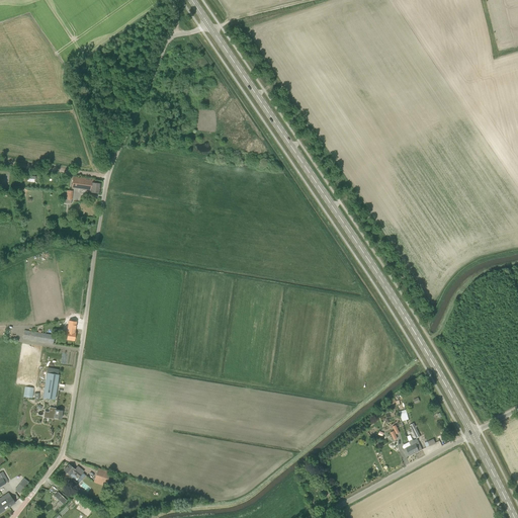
[(72,187),(79,188),(91,189),(90,192),(99,193),(100,184),(94,183),(95,180),(74,177),(72,187)]
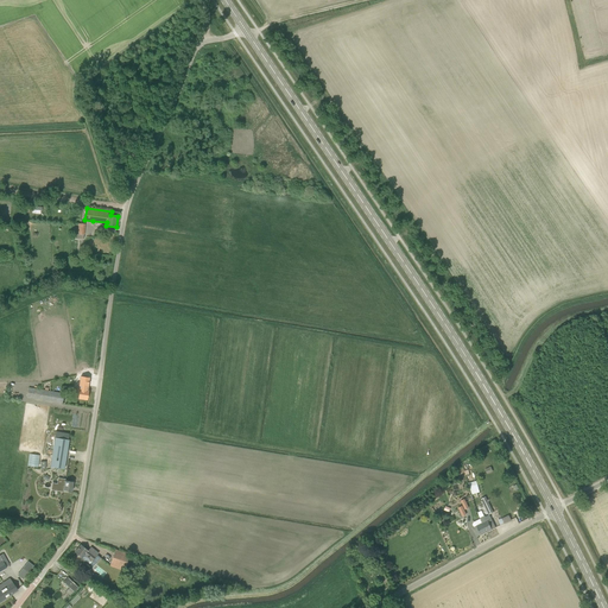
[(87,400),(88,391),(86,391),(87,384),(81,382),(80,390),(78,390),(77,398),(87,400)]
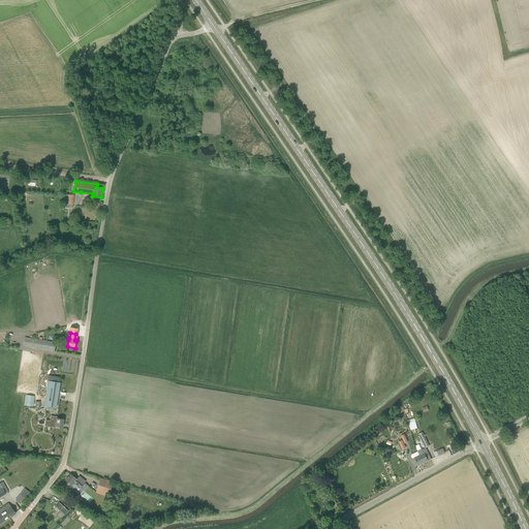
[(56,343),(25,338),(24,346),(55,351),(56,343)]
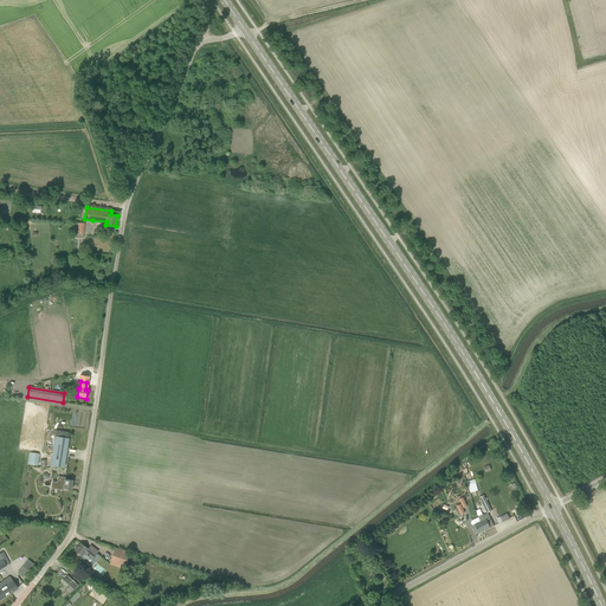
[(55,437),(50,465),(64,468),(69,439),(55,437)]
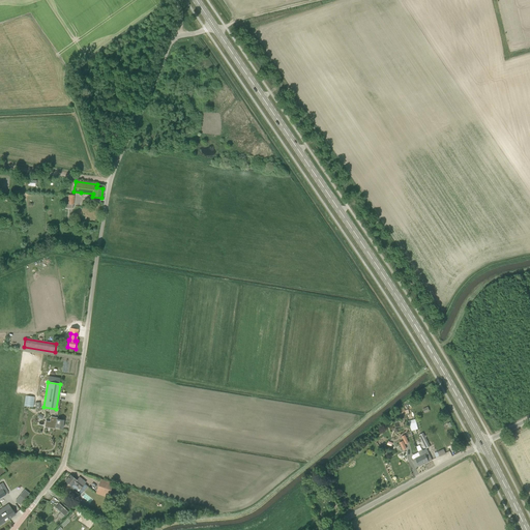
[(33,408),(35,396),(26,395),(24,406),(33,408)]
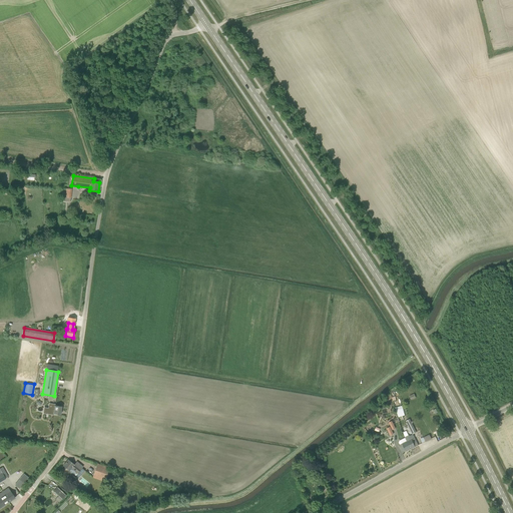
[(402,405),(395,407),(398,417),(405,415),(402,405)]
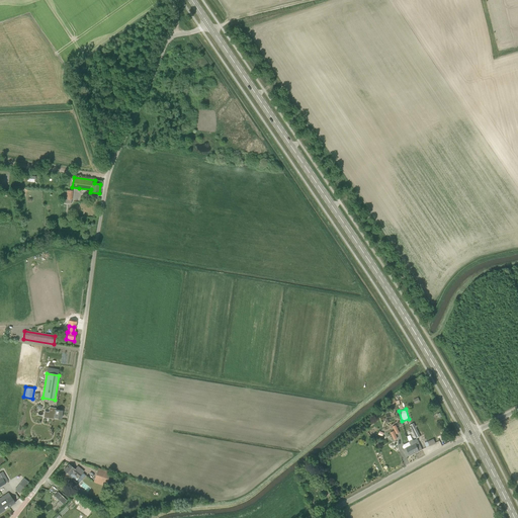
[(61,419),(63,411),(55,410),(55,414),(50,414),(50,417),(54,418),(61,419)]
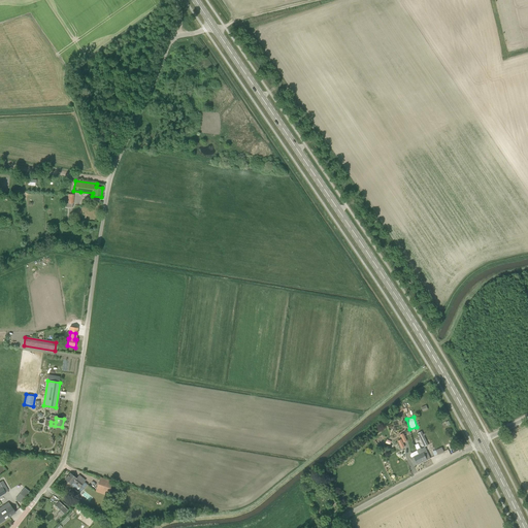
[(422,431),(418,433),(425,447),(428,444),(422,431)]
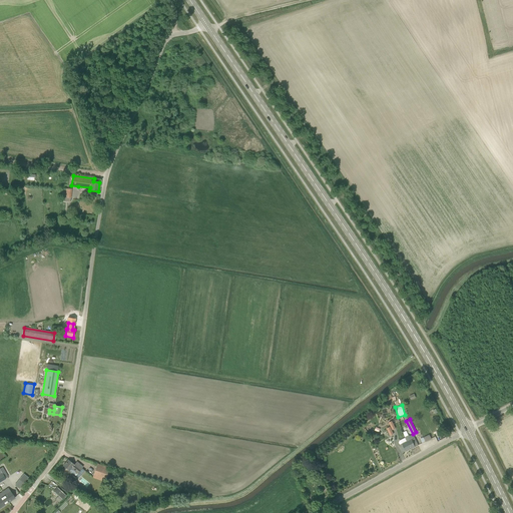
[(407,442),(410,449),(418,445),(413,435),(409,437),(408,435),(405,437),(407,442)]
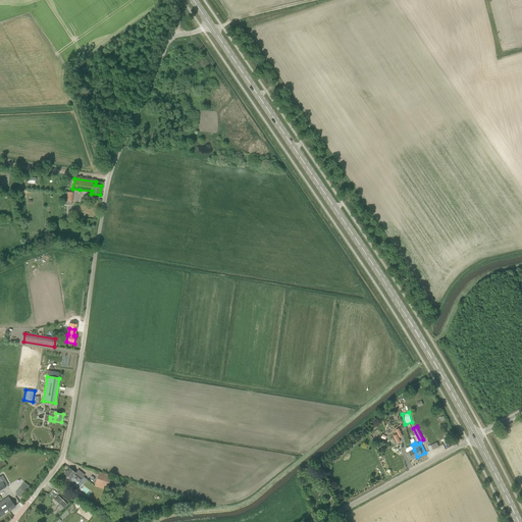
[(406,453),(410,461),(417,457),(414,450),(406,453)]
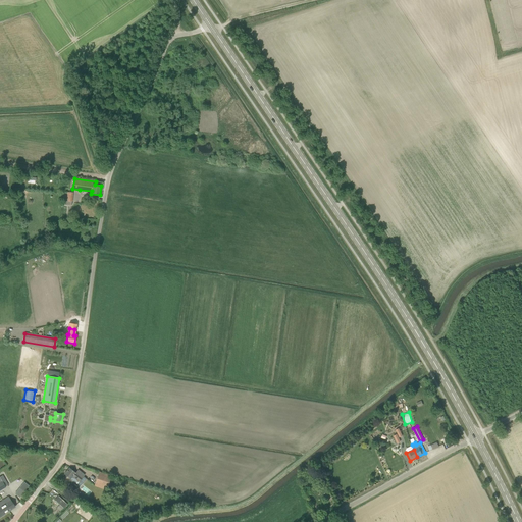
[(64,474),(70,479),(69,480),(77,487),(82,482),(80,481),(85,475),(79,470),(75,473),(69,468),(64,474)]
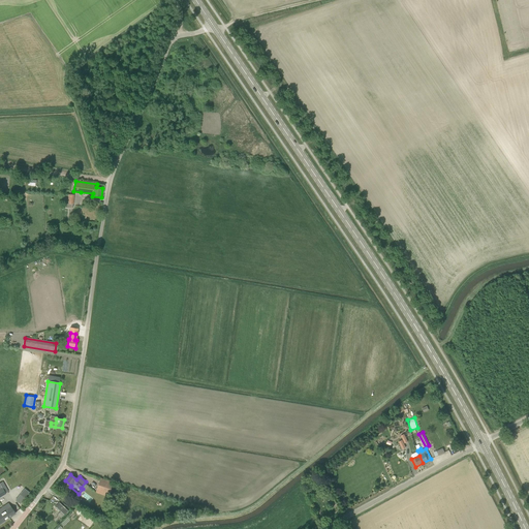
[(100,478),(99,480),(96,492),(107,496),(113,483),(100,478)]
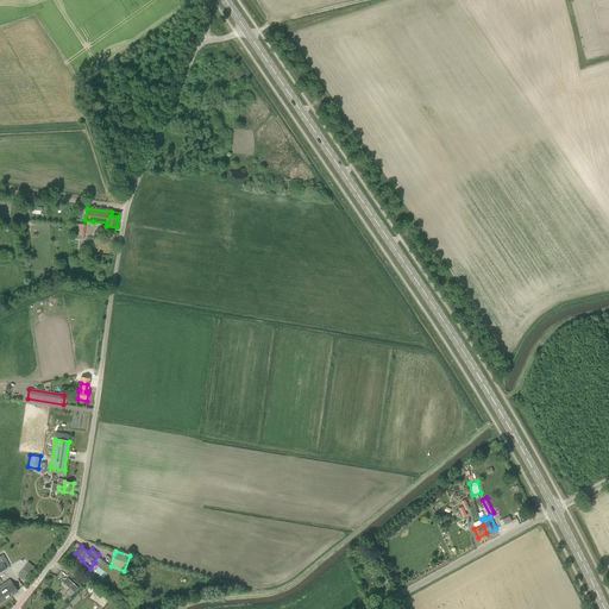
[(29,563),(17,576),(23,581),(35,567),(29,563)]
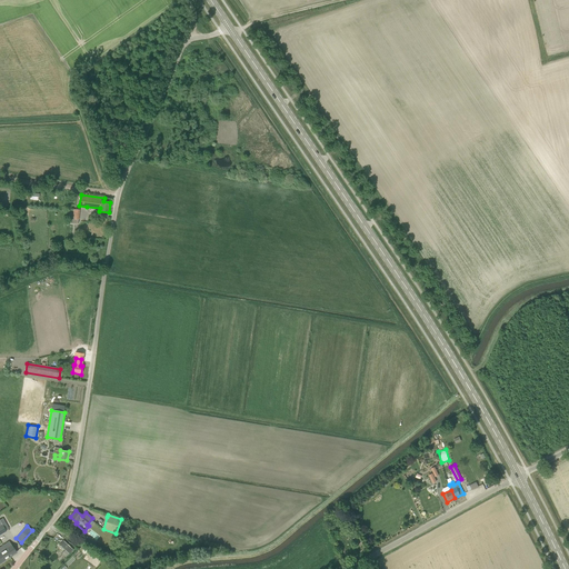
[(73,550),(63,540),(59,545),(69,555),(73,550)]
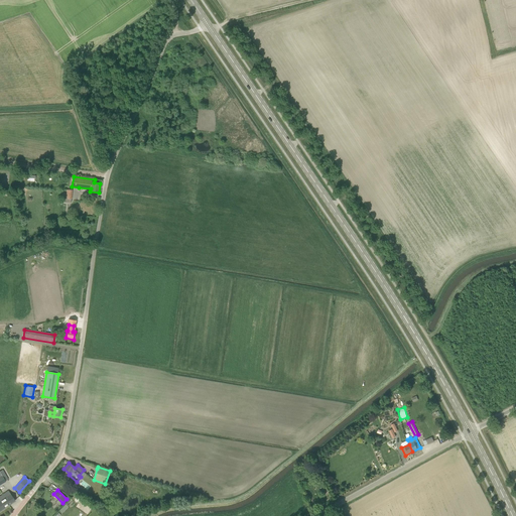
[(0,511),(15,501),(14,500),(8,491),(0,496),(0,511)]
